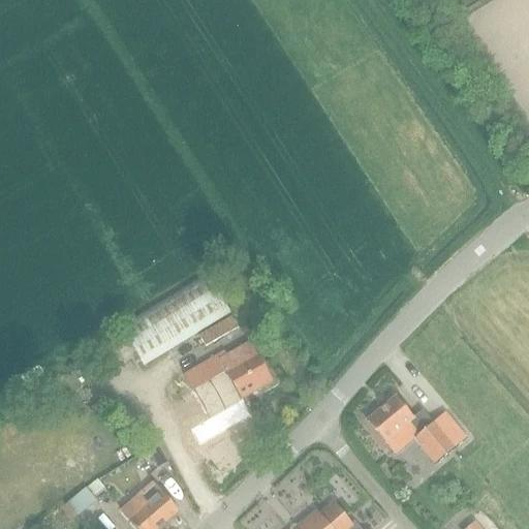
[(207,275),(120,327),(144,366),(230,313),(207,275)]
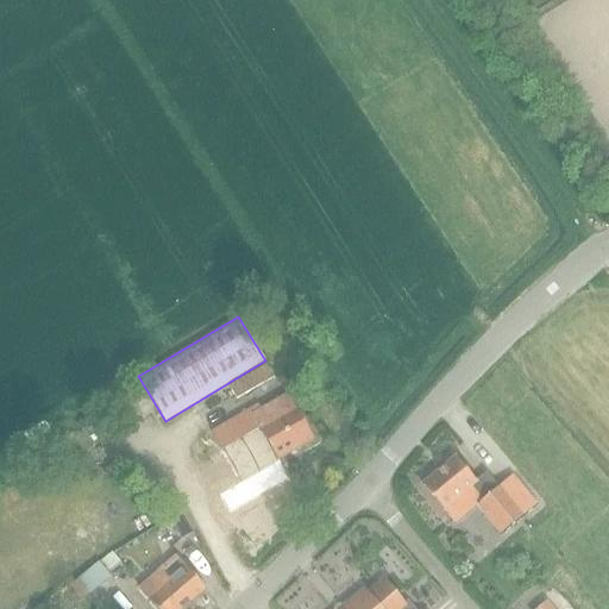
[(230,388),(237,400),(274,377),(267,365),(230,388)]
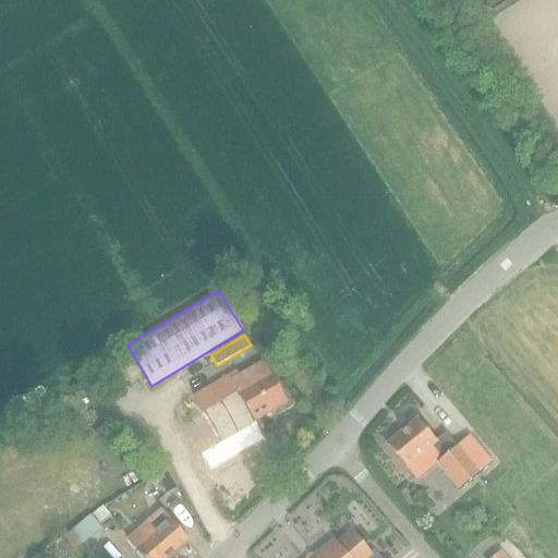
[(227,377),(192,397),(217,438),(198,449),(209,470),(264,439),(254,422),(287,402),(263,362),(229,380),(227,377)]
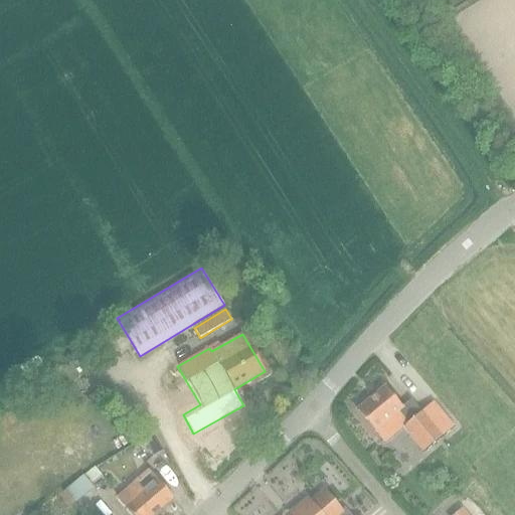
[(433,402),(420,411),(410,399),(401,406),(384,386),(356,409),(383,443),(402,427),(422,454),(454,428),(433,402)]
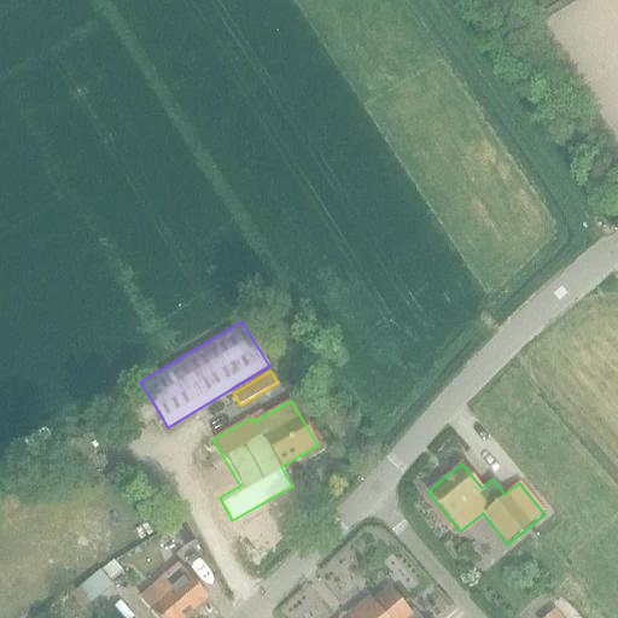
[(172,524),(184,547),(194,541),(182,519),(172,524)]
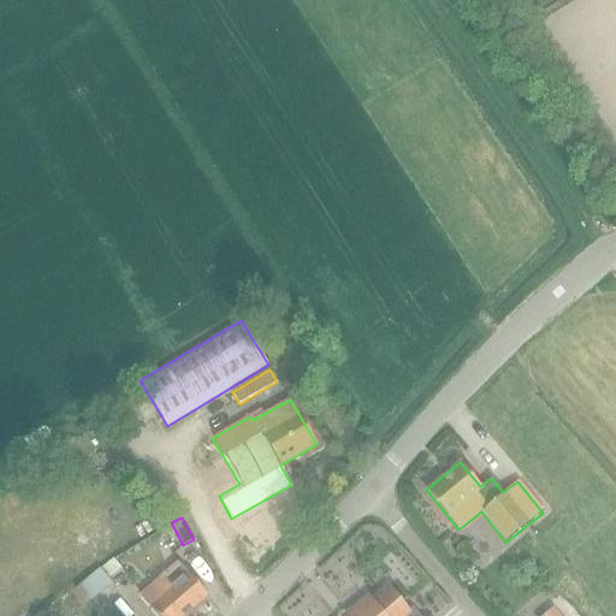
[(138,593),(158,615),(182,615),(207,596),(177,561),(138,593)]
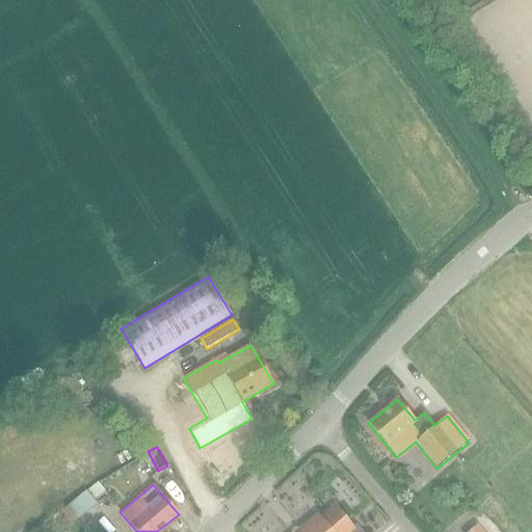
[(85,491),(67,507),(76,521),(96,504),(85,491)]
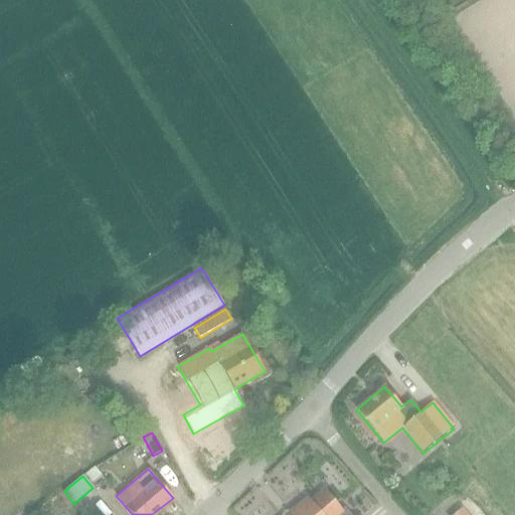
[(349,514),(344,509),(341,511),(324,491),(310,503),(307,500),(294,511),(293,510),(287,514),(349,514)]
